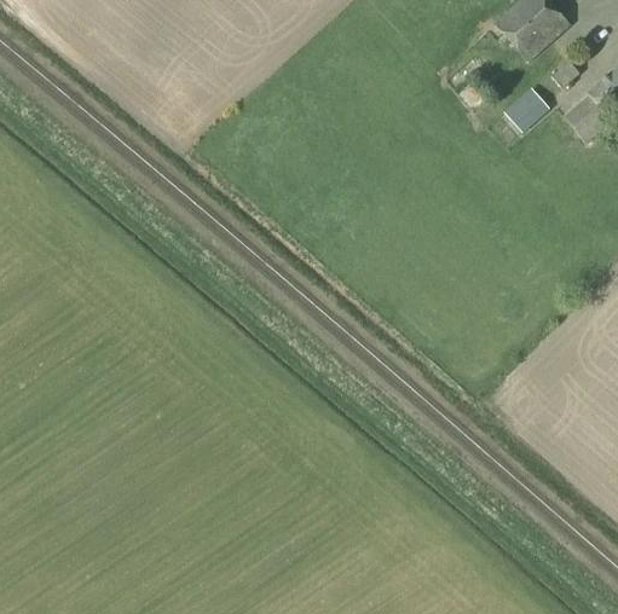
[(529,61),(571,24),(549,0),(521,0),(496,23),(529,61)]
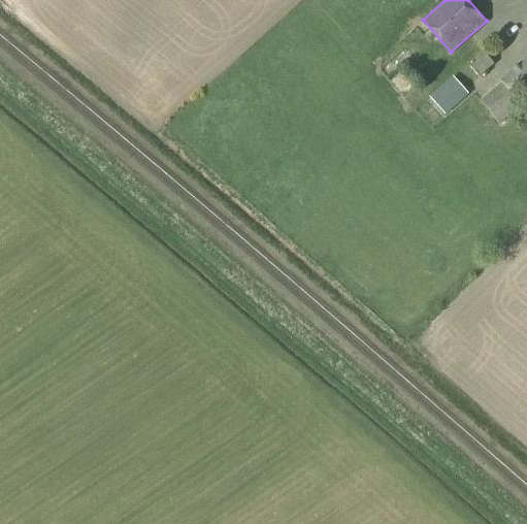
[(481,74),(494,62),(484,50),(470,62),(481,74)]
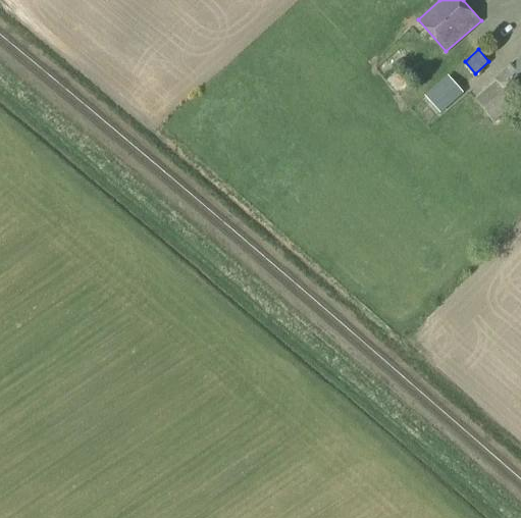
[(520,56),(497,78),(498,80),(476,98),(495,120),(516,101),(517,102),(520,98),(520,56)]
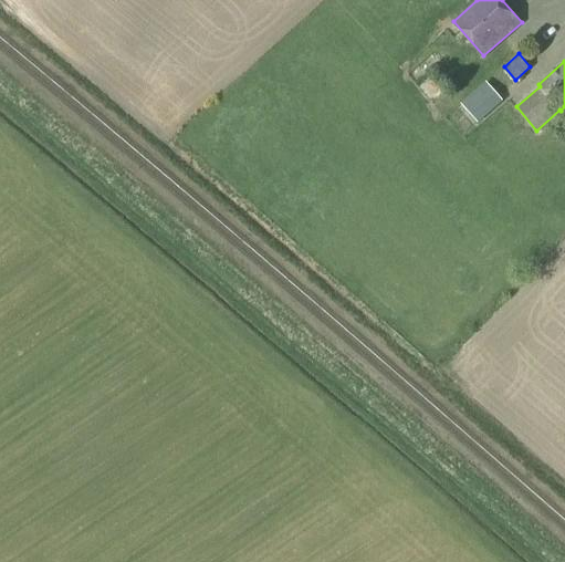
[(479,122),(503,99),(487,80),(461,102),(441,121),(458,139),(478,121),(479,122)]
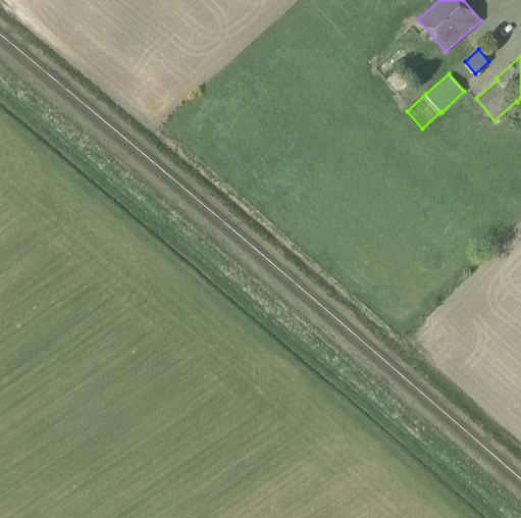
[(455,176),(464,169),(454,157),(445,165),(455,176)]
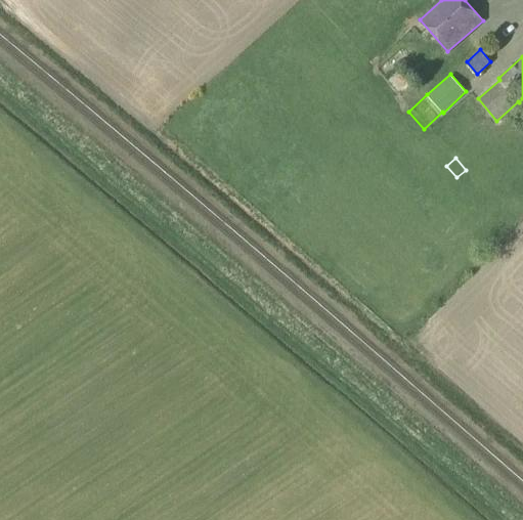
All buildings are outlined.
